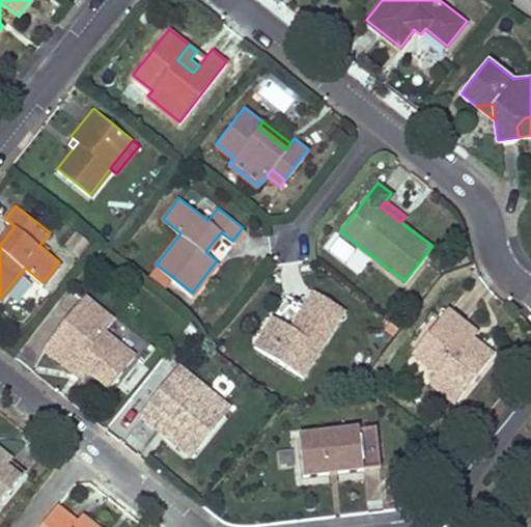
[(334,236),(327,250),(360,268),(367,253),(334,236)]
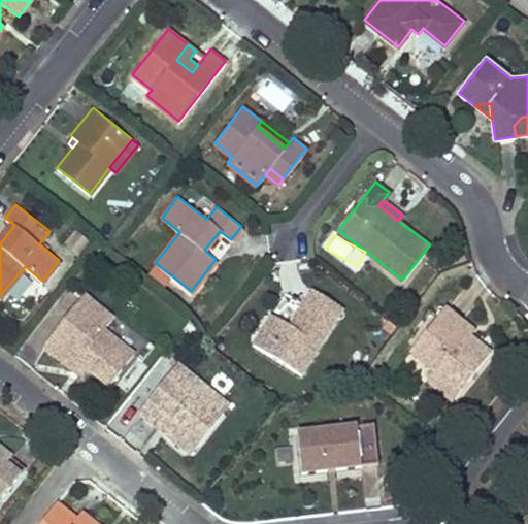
[(163,284),(170,274),(156,263),(149,272),(163,284)]
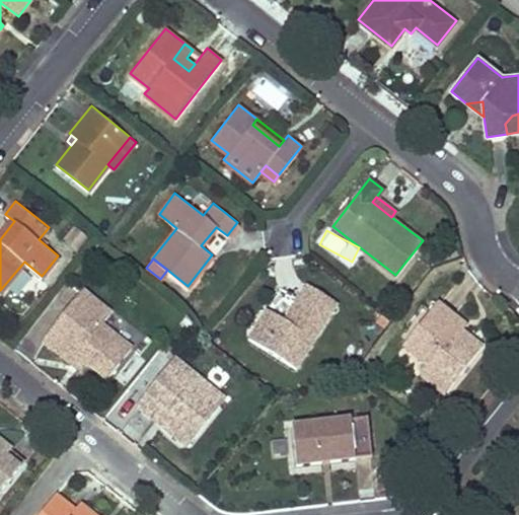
[(10,301),(32,277),(24,269),(2,294),(10,301)]
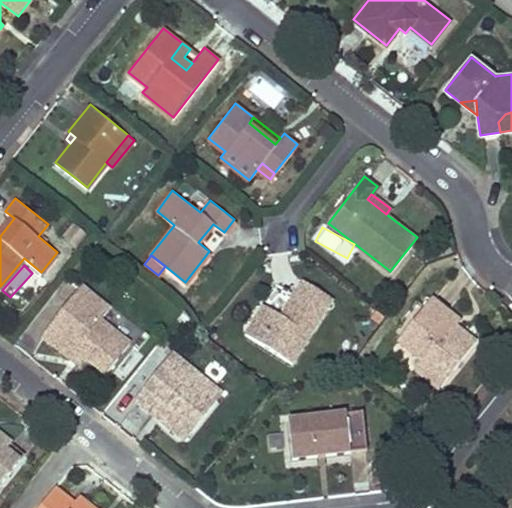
[(302,279),(280,314),(263,303),(245,331),(292,361),(332,297),(302,279)]
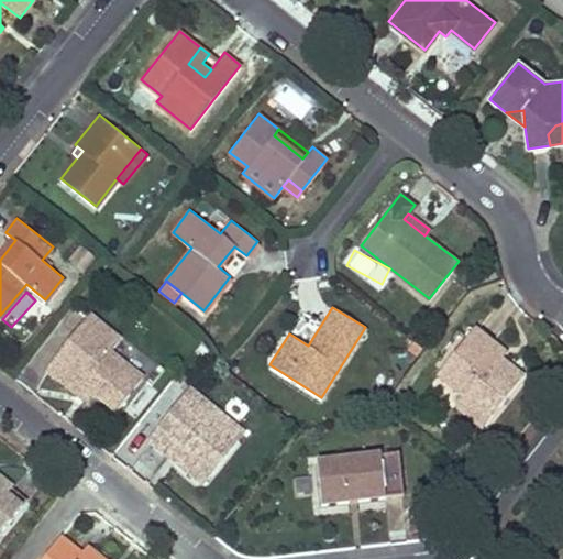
[(89,314),(46,368),(76,392),(84,383),(95,392),(116,408),(142,375),(109,350),(119,338),(89,314)]
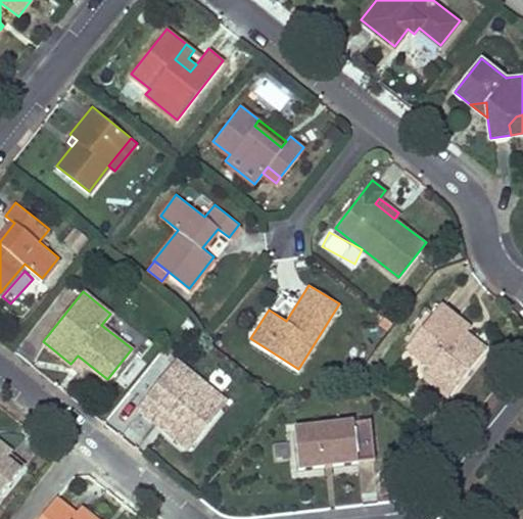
[(460,328),(464,322),(440,302),(433,312),(425,305),(410,325),(418,331),(406,345),(429,364),(424,371),(450,392),(485,348),(465,332),(460,328)]
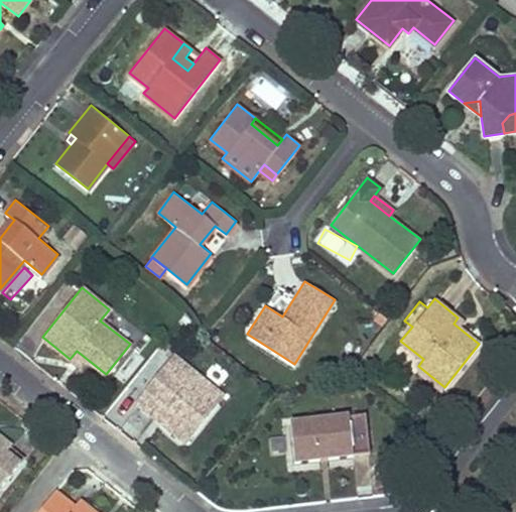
[(459,328),(464,322),(458,317),(454,324),(459,328)]
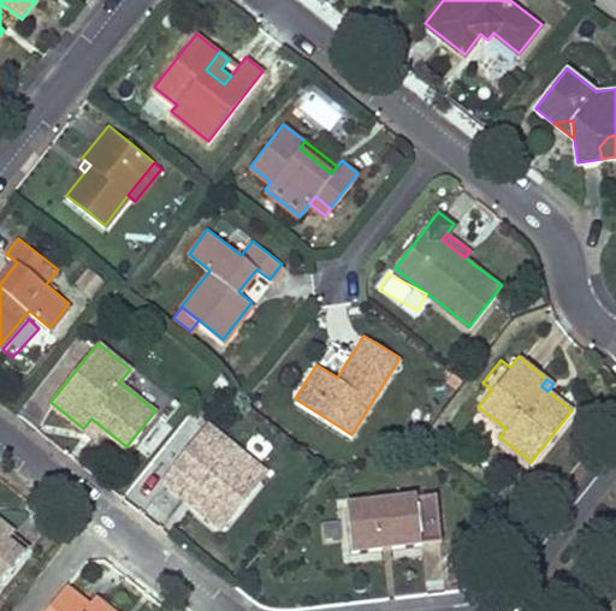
[(95,438),(104,428),(92,419),(83,428),(95,438)]
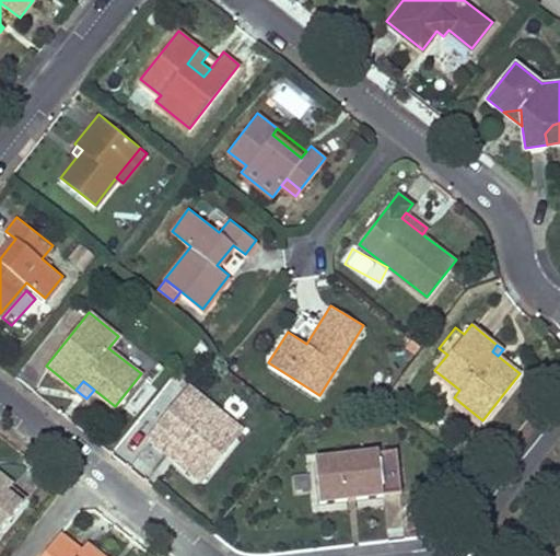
[(189,386),(152,432),(171,448),(175,441),(182,447),(173,458),(200,479),(241,429),(189,386)]
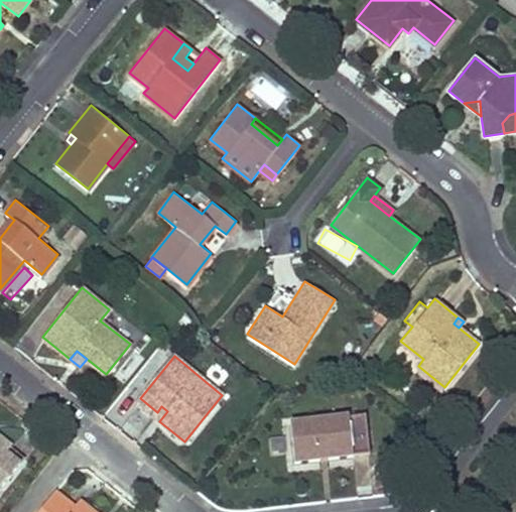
[(219,388),(229,373),(212,363),(202,378),(219,388)]
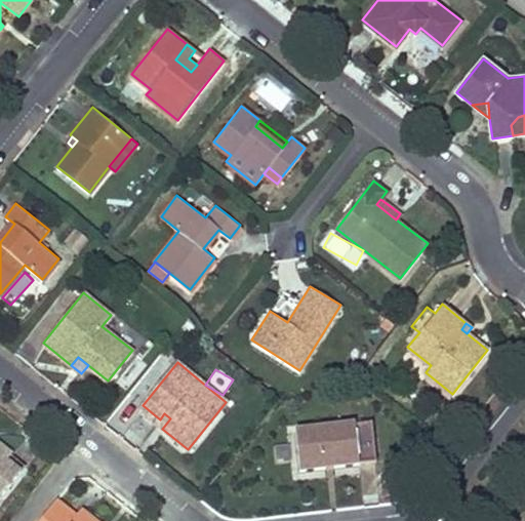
[(143,405),(138,409),(156,424),(162,429),(170,418),(164,413),(160,419),(143,405)]
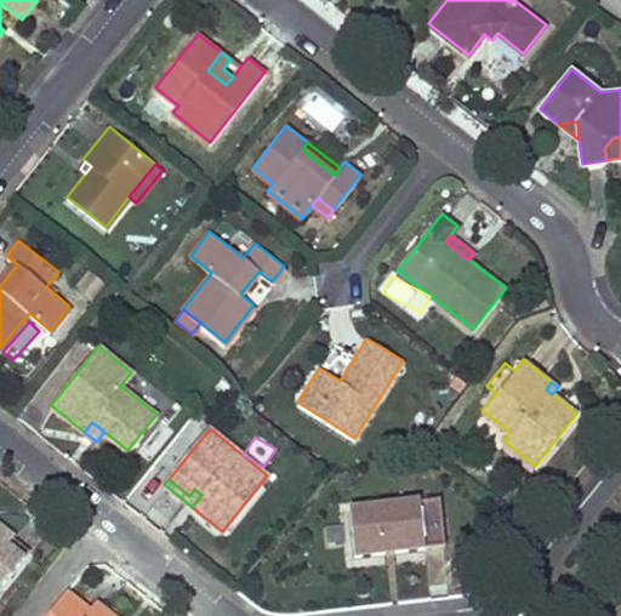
[(445,543),(440,496),(348,507),(354,554),(386,551),(386,547),(393,546),(393,549),(445,543)]
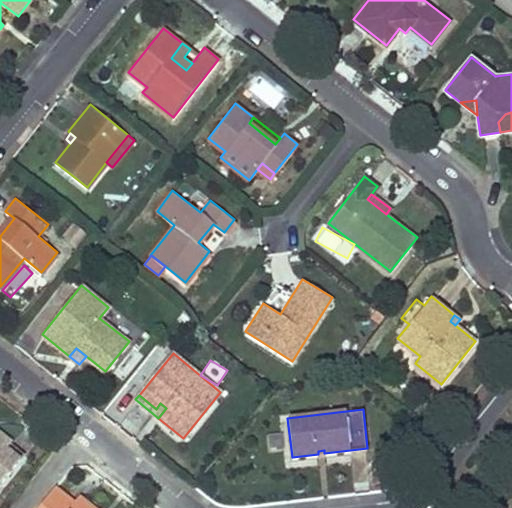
[(0,482),(20,458),(6,447),(10,441),(0,432),(0,482)]
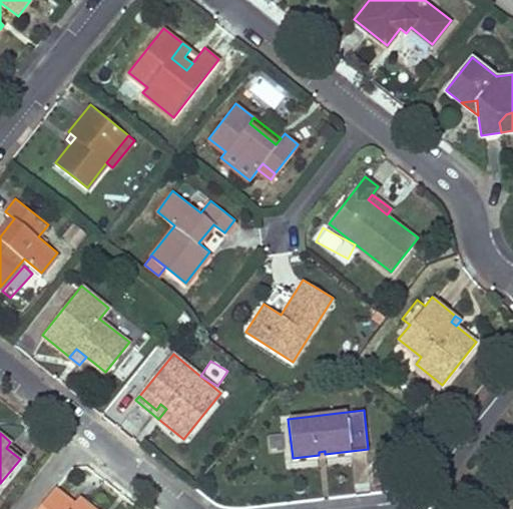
[(6,448),(20,459),(24,453),(10,442),(6,448)]
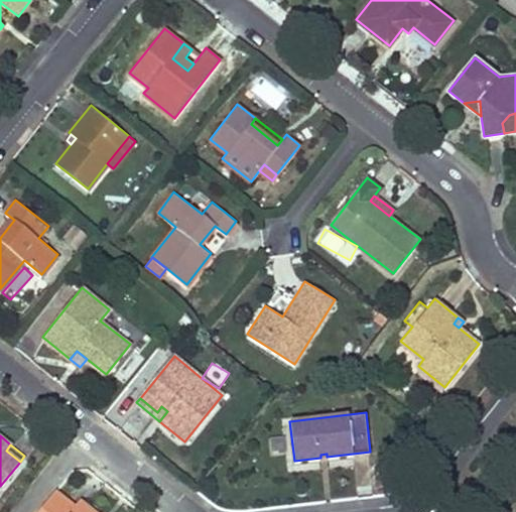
[(54,489),(37,511),(84,511),(75,505),(54,489)]
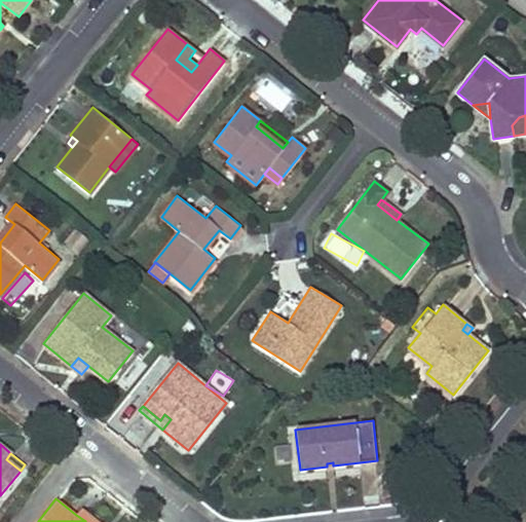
[(76,515),(85,521),(98,521),(81,509),(76,515)]
